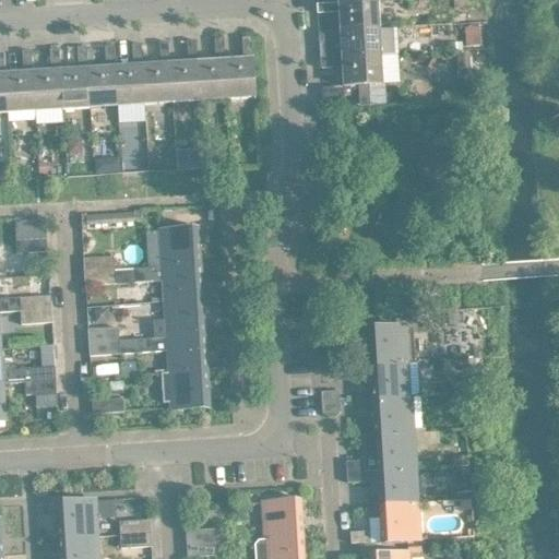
[(341,11),(342,30),(342,31),(380,27),(379,0),(341,3),(341,2),(318,3),(319,13),(341,11)]
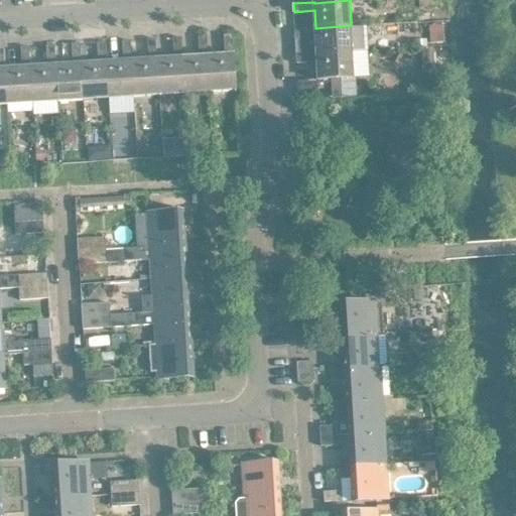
[(306,48),(306,53),(317,53),(353,51),(351,25),(315,28),(315,27),(295,29),(295,37),(316,36),(317,47),(306,48)]
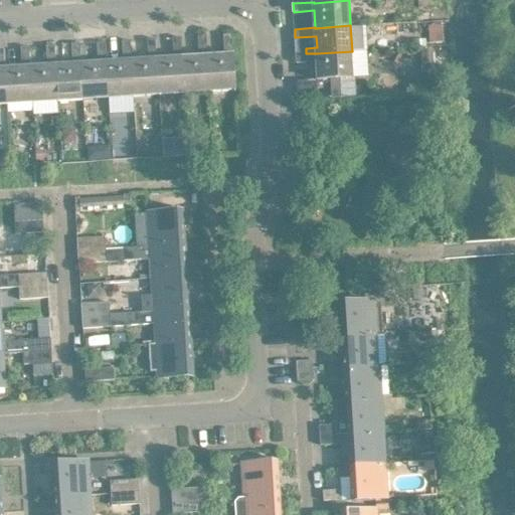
[(444,25),(431,25),(431,42),(445,42),(444,25)]
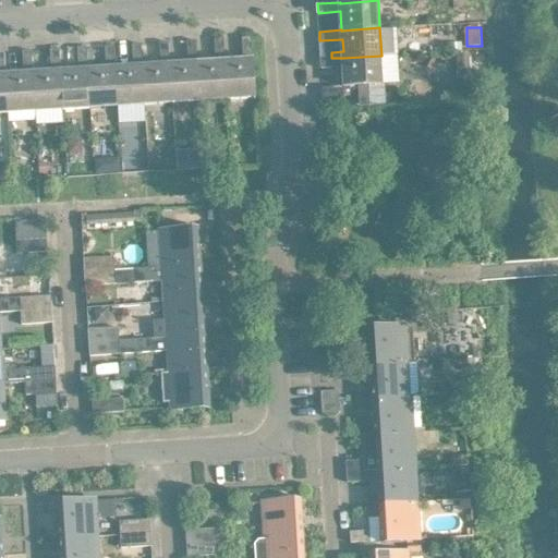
[(244,60),(226,61),(225,61),(228,99),(254,97),(254,98),(256,98),(253,58),(252,37),(242,37),(244,60)]
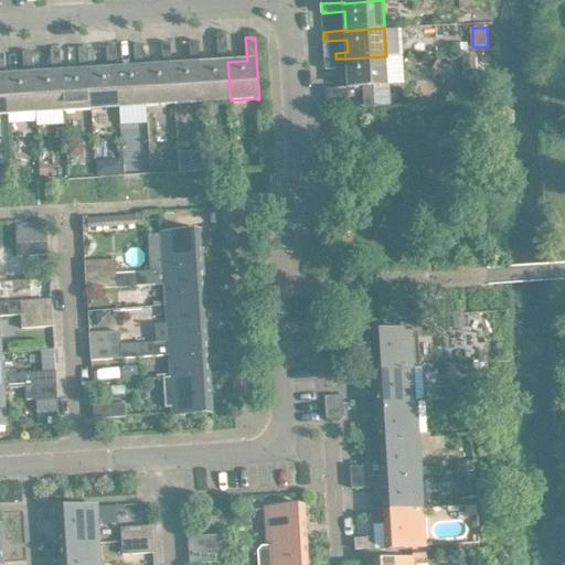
[(219,62),(201,63),(200,63),(202,102),(231,100),(227,62),(228,62),(226,39),(217,40),(219,62)]
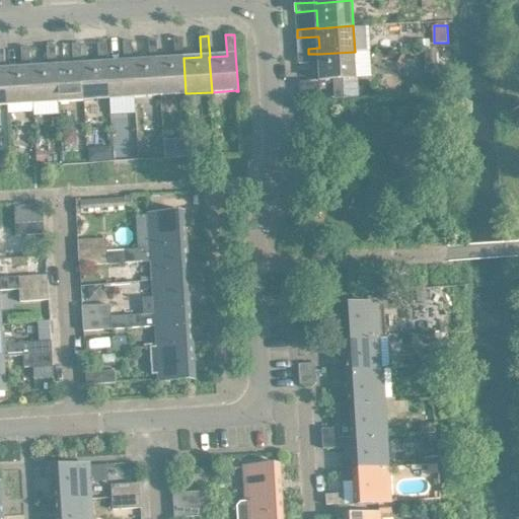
[(175,59),(158,60),(160,95),(186,93),(183,58),(184,58),(182,38),(174,38),(175,59)]
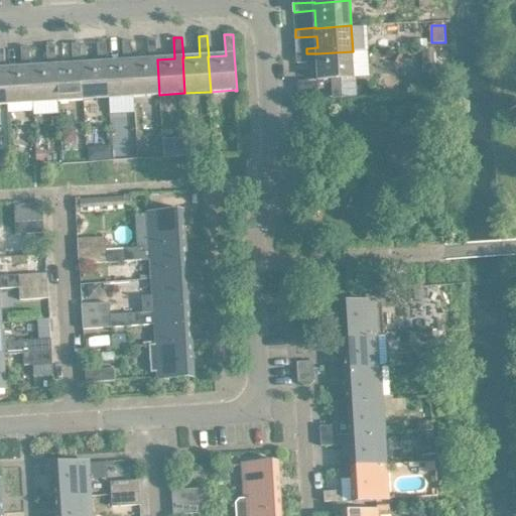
[(149,59),(132,60),(134,96),(159,95),(157,59),(156,38),(148,39),(149,59)]
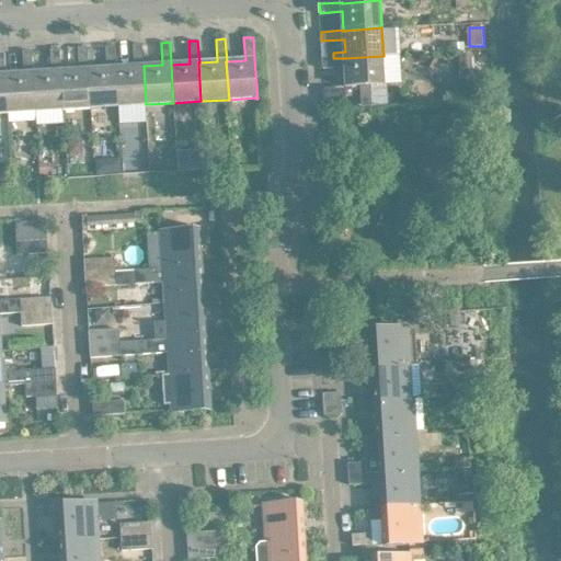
[(135,67),(116,68),(118,106),(146,104),(144,66),(142,44),(134,44),(135,67)]
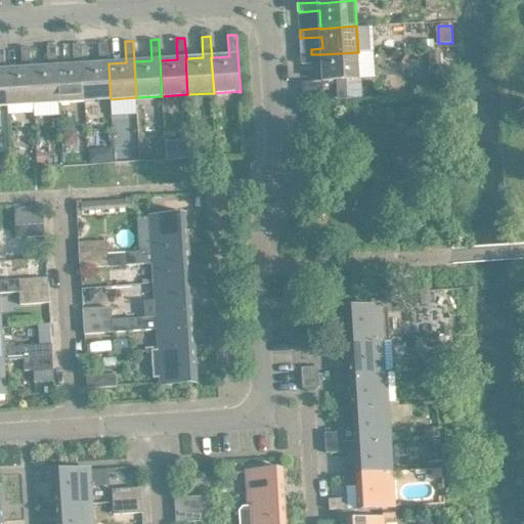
[(100,63),(83,66),(85,100),(111,99),(108,63),(107,42),(99,43),(100,63)]
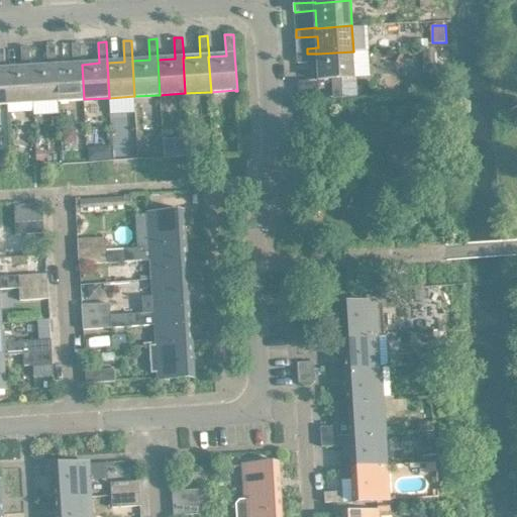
[(74,65),(57,66),(56,66),(59,101),(84,99),(82,65),(81,43),(72,43),(74,65)]
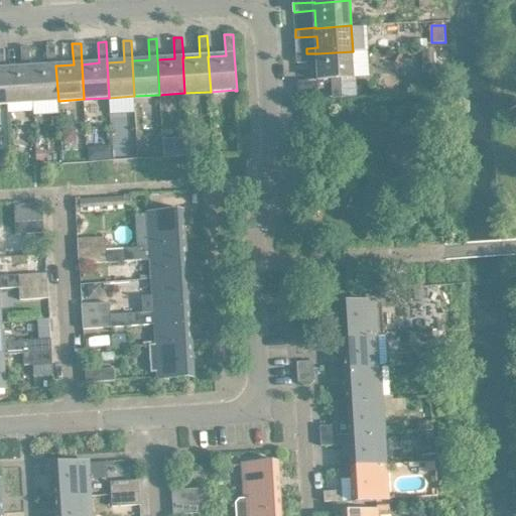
[(48,67),(31,68),(30,68),(33,103),(58,101),(55,66),(56,66),(55,45),(46,45),(48,67)]
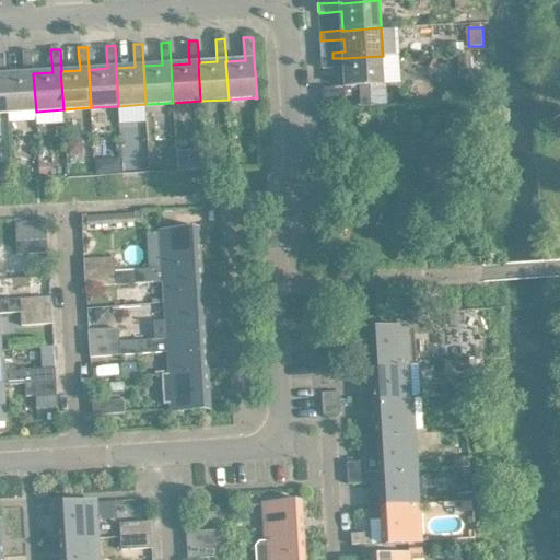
[(24,73),(6,74),(8,113),(36,112),(33,73),(34,73),(32,50),(23,51),(24,73)]
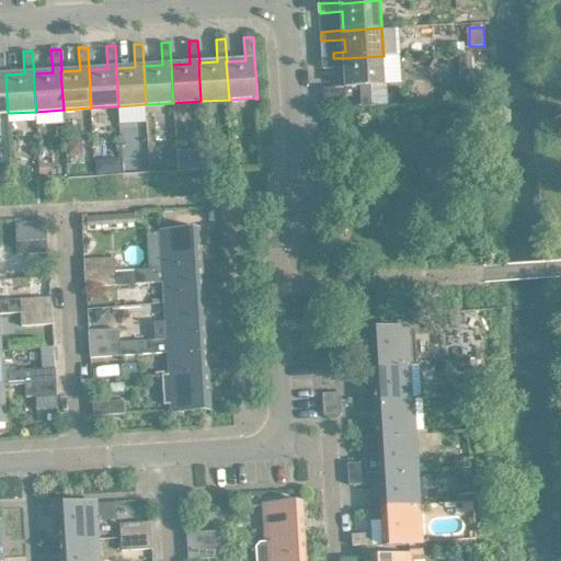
[(493,52),(478,52),(478,61),(493,61),(493,52)]
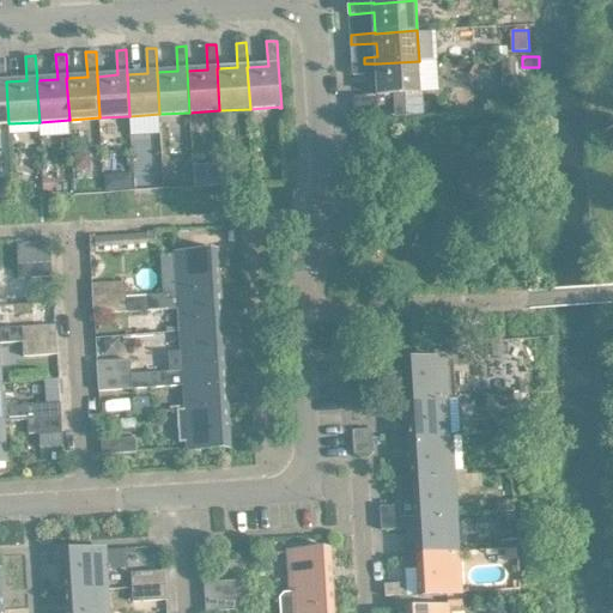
[(517,59),(503,59),(503,87),(517,87),(517,59)]
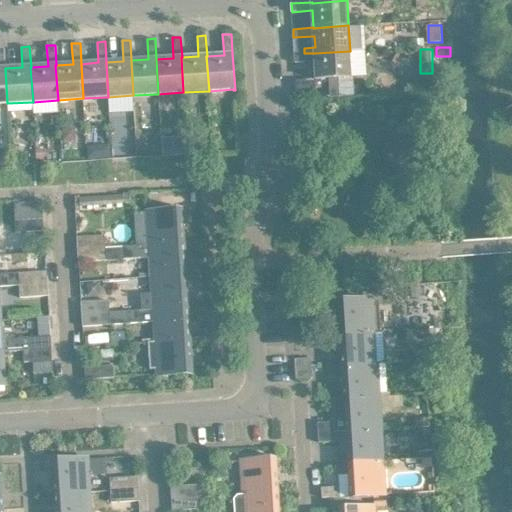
[(315,53),(304,53),(294,54),(295,62),(316,61),(317,77),(315,77),(316,79),(330,78),(331,97),(341,97),(339,77),(353,76),(352,75),(351,75),(350,51),(315,53)]
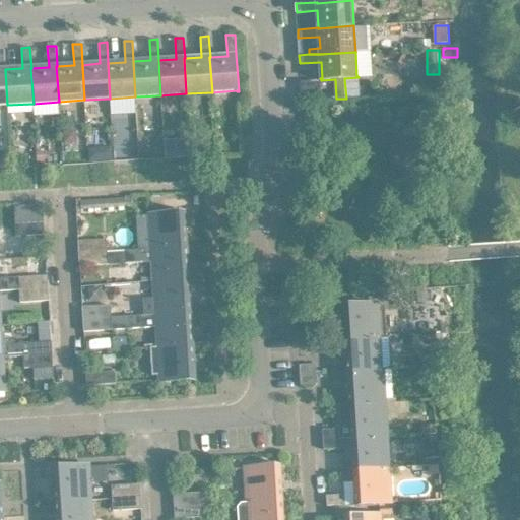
[(189,139),(178,140),(178,158),(190,157),(189,139)]
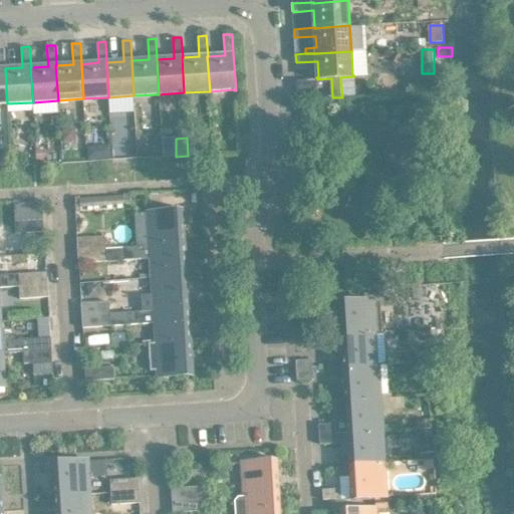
[(15,144),(12,154),(23,157),(26,147),(15,144)]
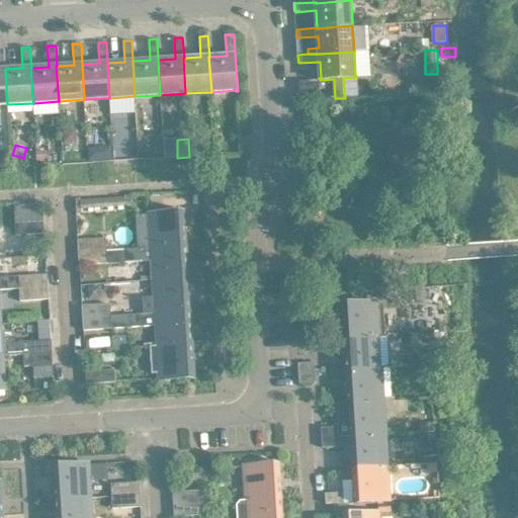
[(45,151),(36,151),(37,162),(45,162),(45,159),(48,159),(48,153),(45,153),(45,151)]
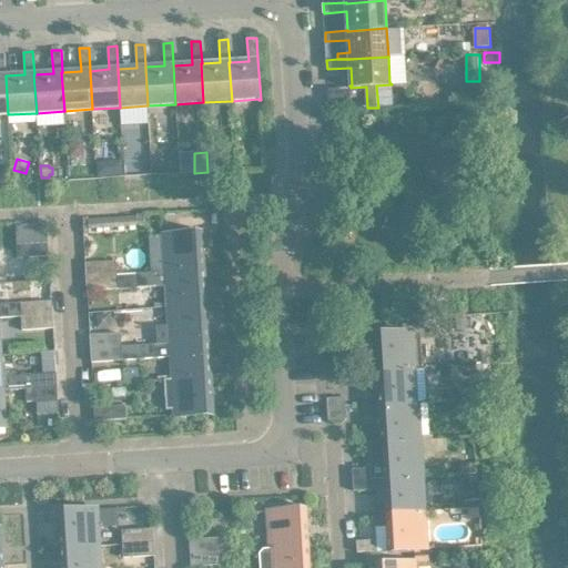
[(89,220),(89,229),(139,225),(138,216),(89,220)]
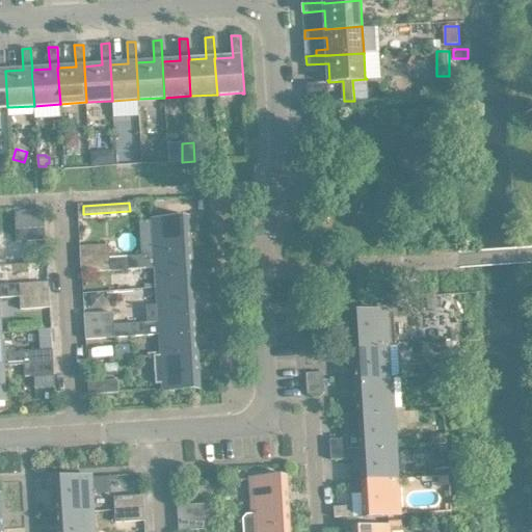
[(154,220),(156,255),(192,253),(190,218),(154,220)]
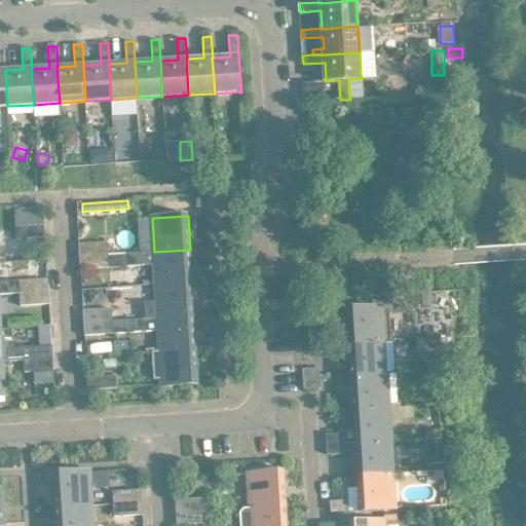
[(16,226),(17,238),(46,237),(45,224),(16,226)]
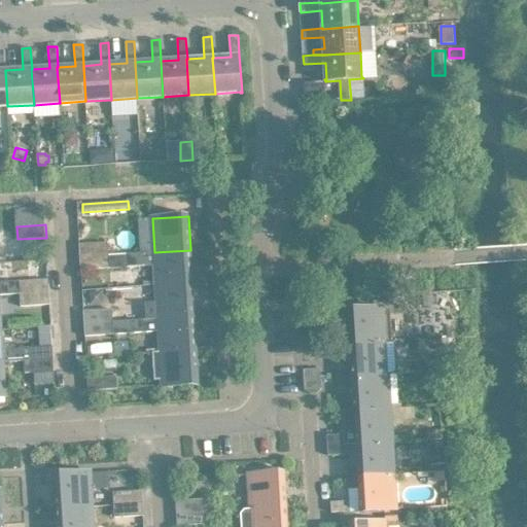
[(80,244),(80,256),(109,255),(109,243),(80,244)]
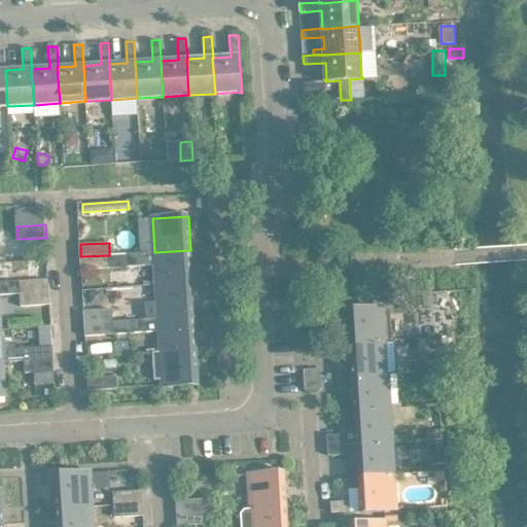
[(155,266),(156,285),(192,283),(190,250),(154,252),(127,254),(128,267),(155,266)]
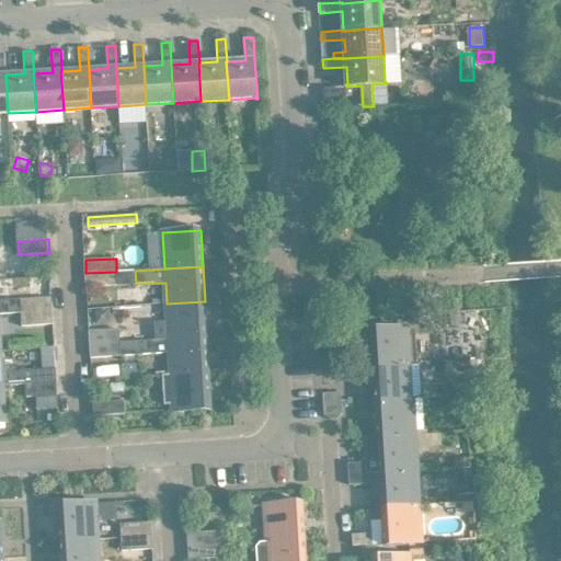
[(116,272),(86,273),(87,287),(117,285),(116,272)]
